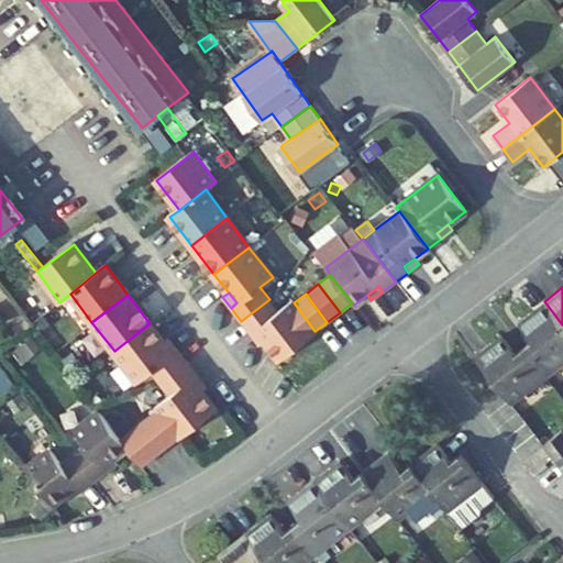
[(269,299),(241,321),(251,334),(256,330),(279,312),(269,299)]
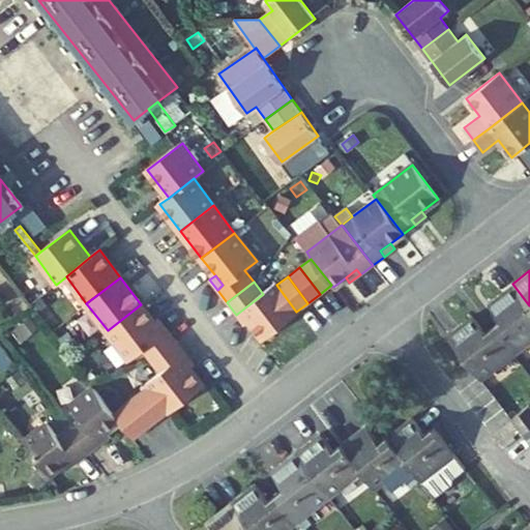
[(501,320),(494,326),(513,353),(529,340),(529,305),(512,284),(489,302),(501,320)]
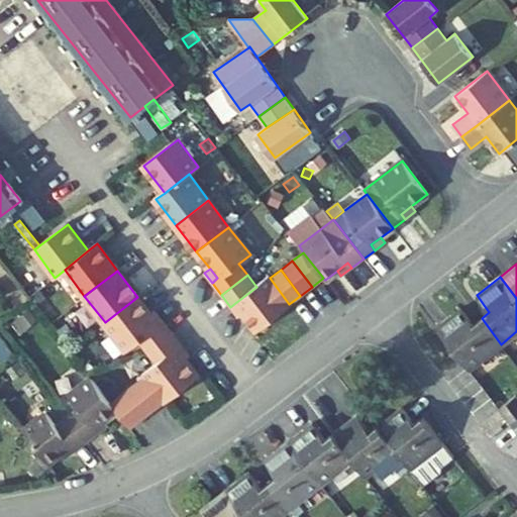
[(256,287),(235,303),(243,313),(255,330),(289,304),(270,278),(256,287)]
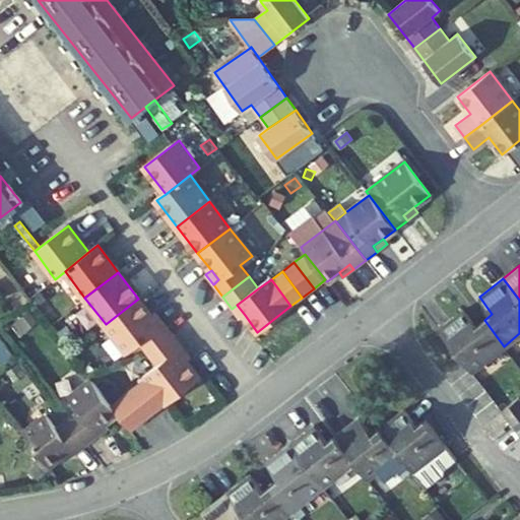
[(147,354),(174,334),(164,322),(159,326),(151,316),(138,299),(106,324),(127,351),(139,343),(147,354)]
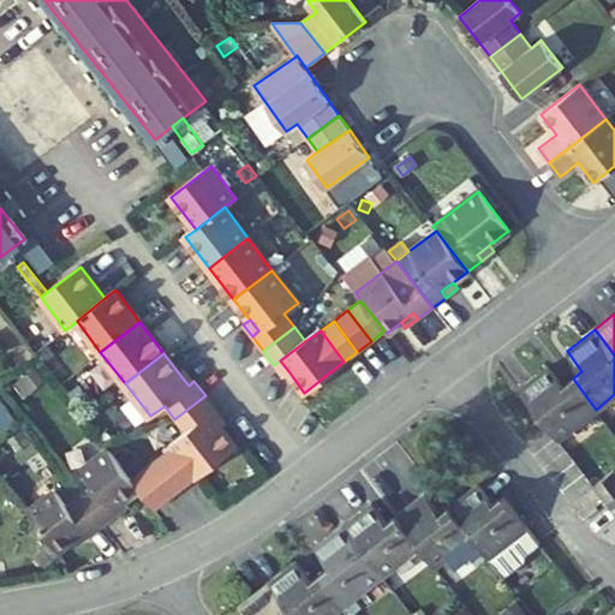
[(290,372),(280,360),(274,365),(284,377),(290,372)]
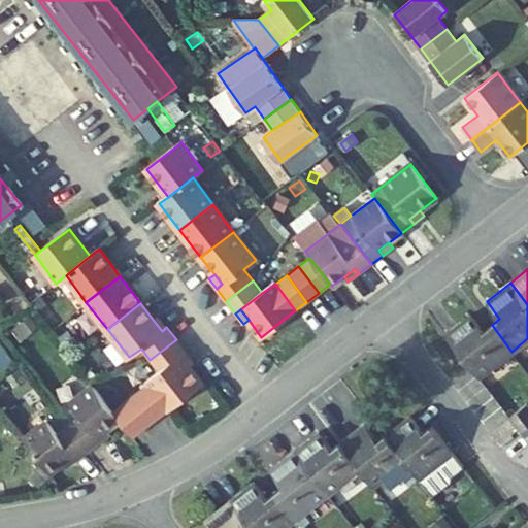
[(446,333),(479,376),(512,352),(492,325),(483,331),(470,315),(446,333)]
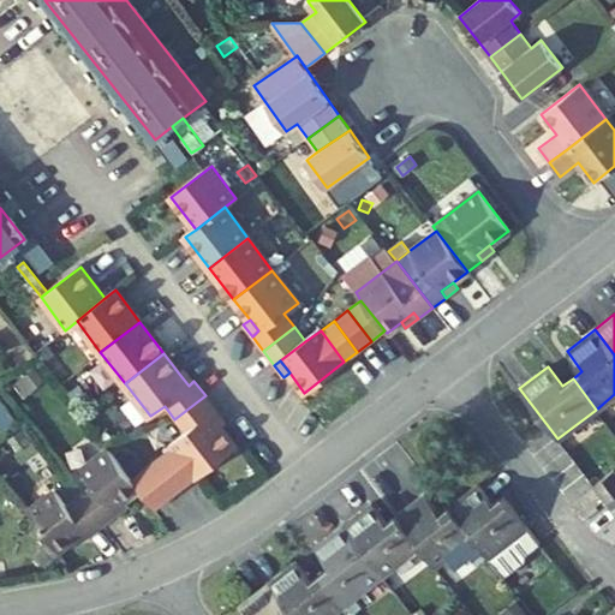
[(36,368),(22,380),(30,390),(45,378),(36,368)]
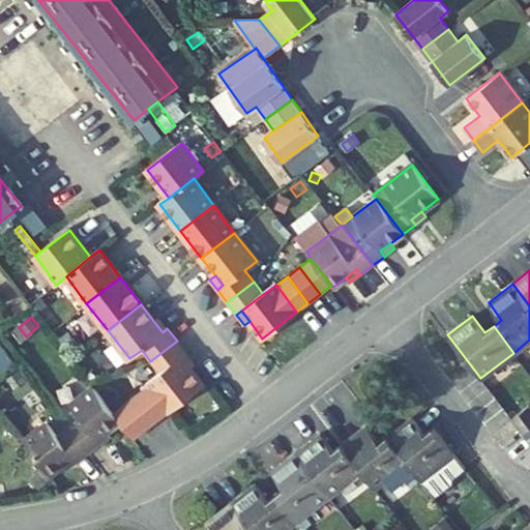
[(159,318),(154,322),(163,332),(167,328),(159,318)]
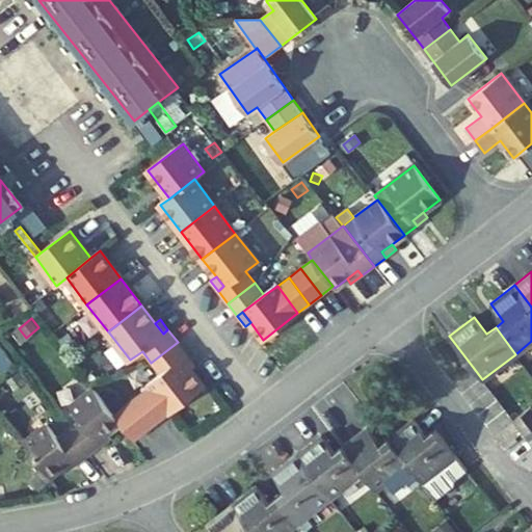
[(161,376),(113,414),(121,422),(135,441),(204,386),(190,369),(183,358),(188,354),(178,342),(151,363),(161,376)]
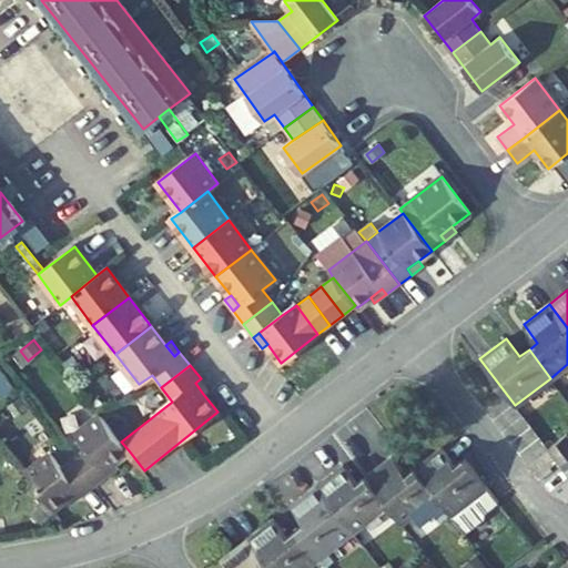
[(16,384),(3,367),(0,369),(0,378),(9,391),(16,384)]
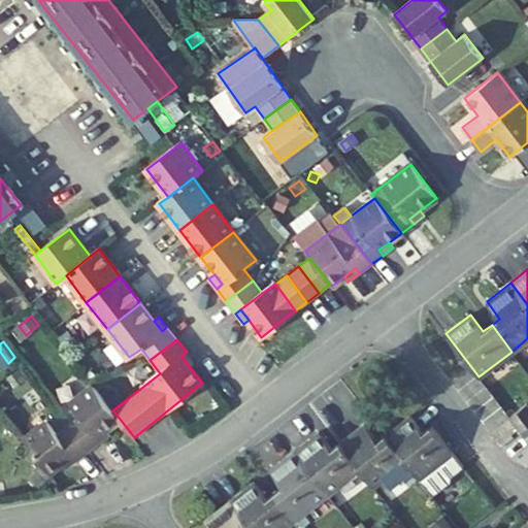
[(182,356),(189,366),(194,362),(187,352),(182,356)]
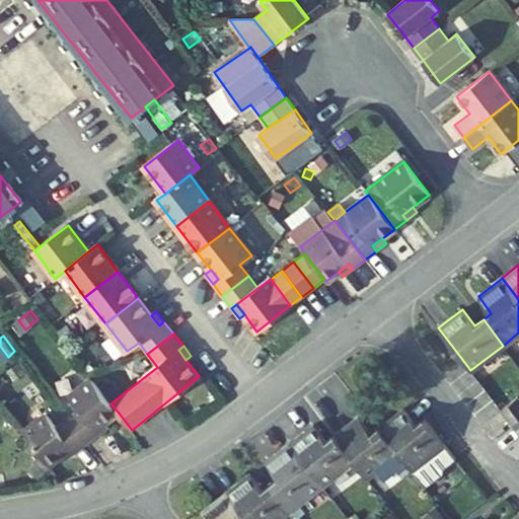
[(19,361),(7,370),(14,379),(26,370),(19,361)]
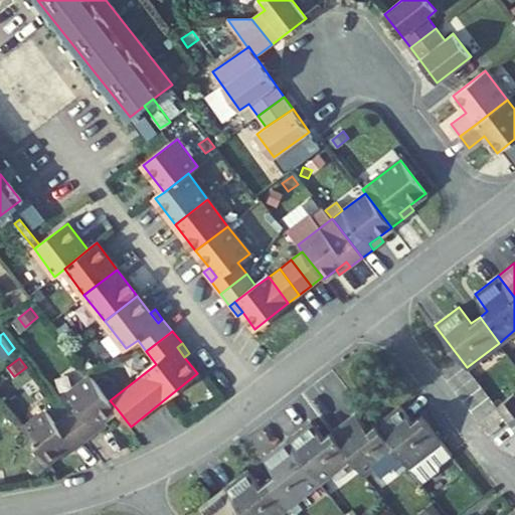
[(77,406),(67,414),(87,440),(99,431),(95,425),(105,418),(117,408),(110,400),(92,376),(68,393),(77,406)]
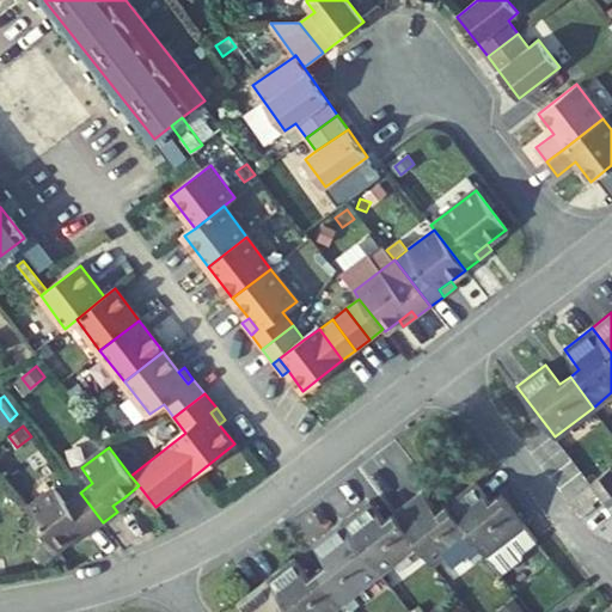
[(605,500),(611,494),(611,469),(611,467),(592,483),(605,500)]
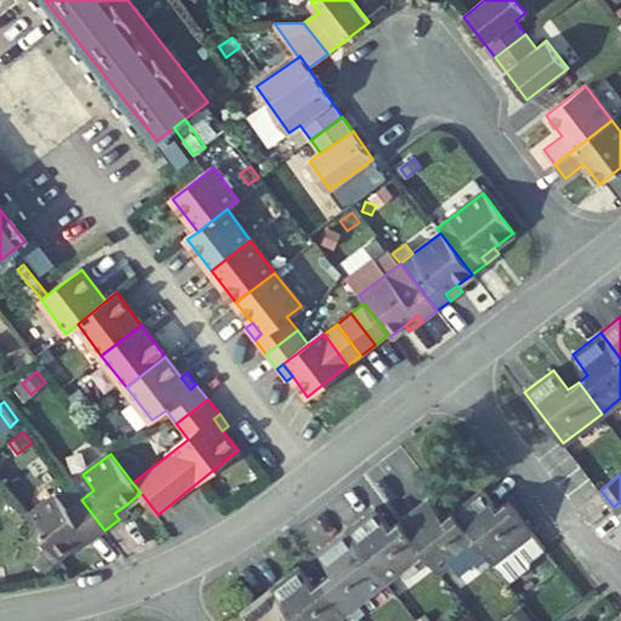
[(482,488),(455,511),(486,554),(508,581),(529,567),(529,560),(545,550),(507,501),(497,508),(482,488)]
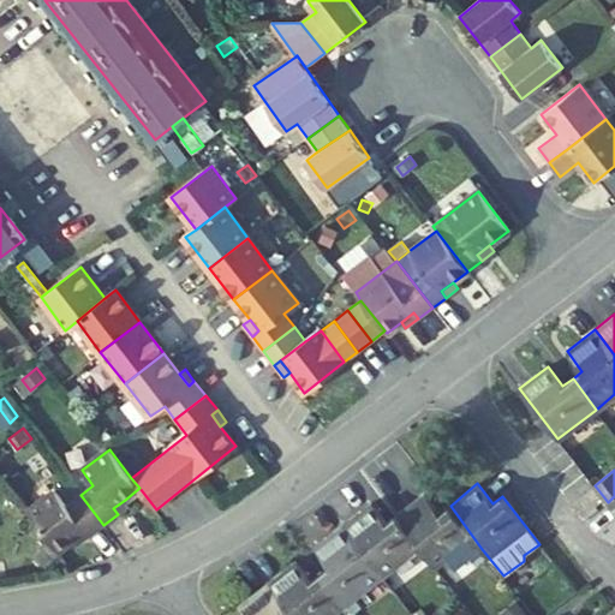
[(81,495),(66,505),(57,490),(28,512),(59,551),(72,539),(84,530),(89,536),(103,525),(81,495)]
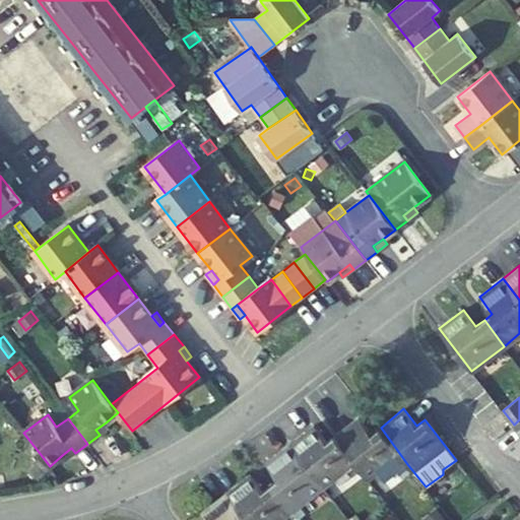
[(386,480),(407,464),(381,428),(372,434),(360,417),(335,436),(354,461),(367,478),(378,470),(386,480)]
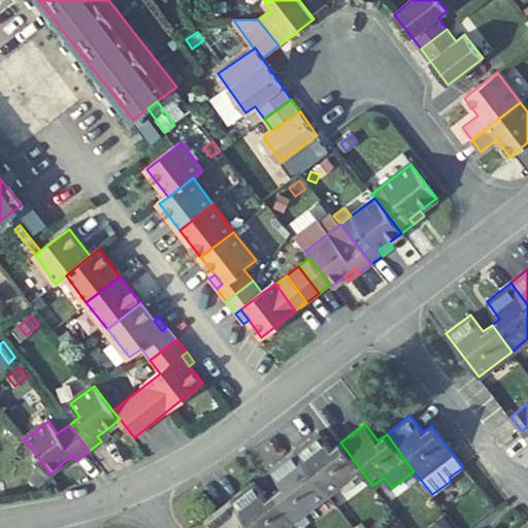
[(110,433),(107,429),(97,436),(101,441),(110,433)]
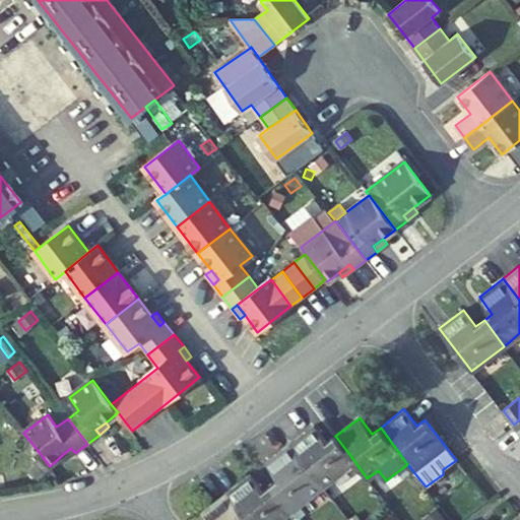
[(315,425),(290,444),(303,460),(323,486),(354,461),(335,436),(328,441),(315,425)]
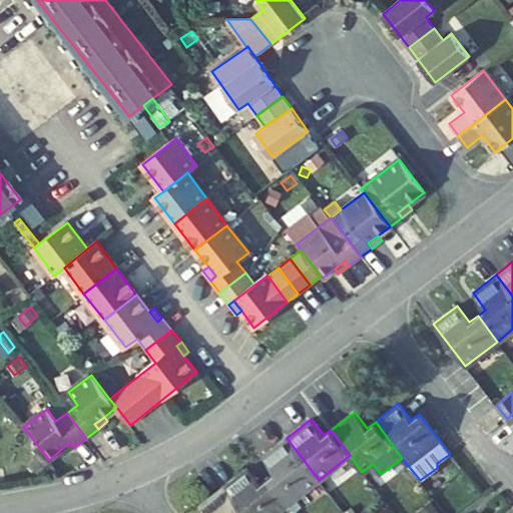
[(287,504),(319,480),(299,454),(287,438),(263,456),(276,472),(268,478),(287,504)]
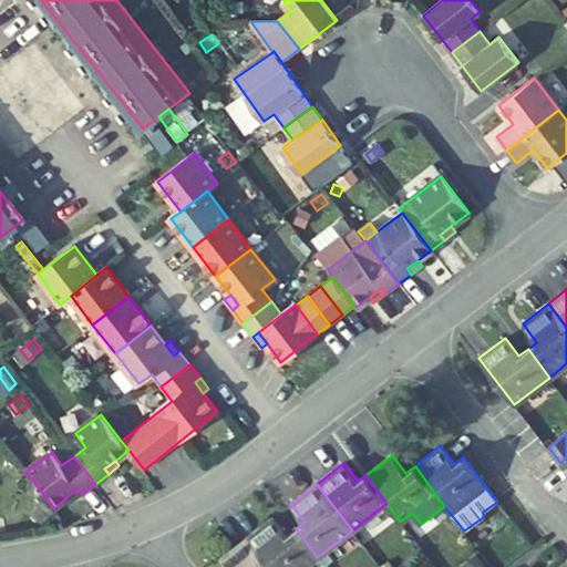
[(72,503),(82,494),(78,488),(66,497),(72,503)]
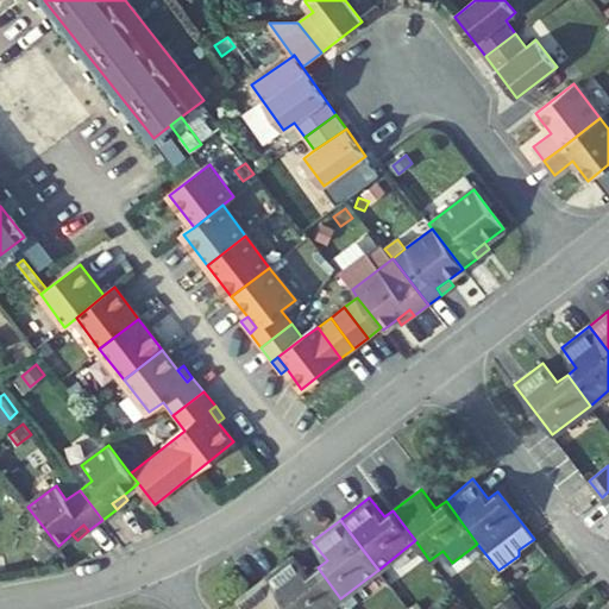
[(293,556),(265,577),(280,596),(289,608),(326,608),(340,598),(318,567),(308,575),(293,556)]
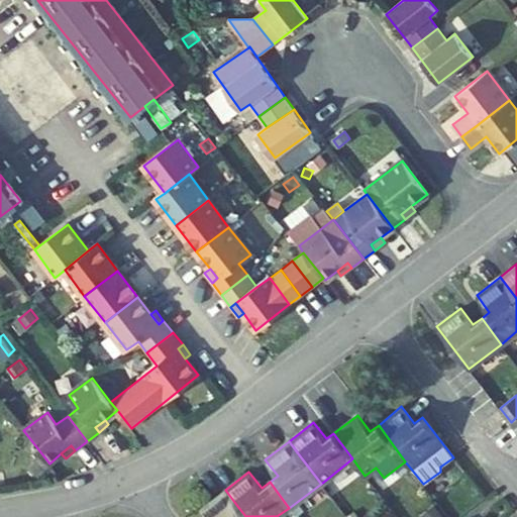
[(245,516),(237,506),(225,490),(201,508),(208,516),(245,516)]
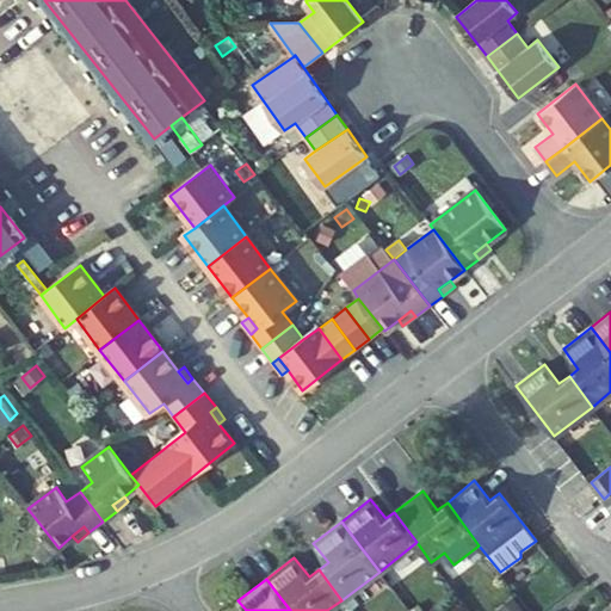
[(548,585),(530,596),(536,604),(553,593),(548,585)]
